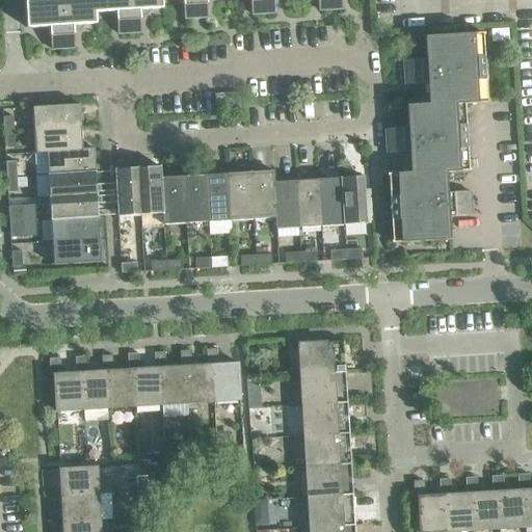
[(92,0),(24,0),(26,29),(49,27),(50,50),(75,49),(73,26),(96,24),(95,14),(94,14),(92,0)]
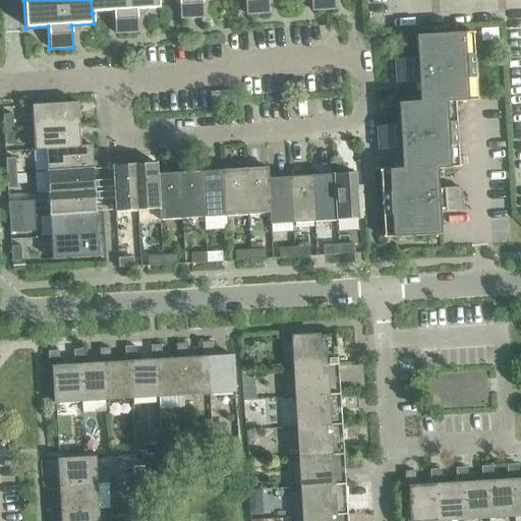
[(91,0),(92,13),(93,13),(113,11),(114,34),(137,33),(136,10),(159,9),(158,0),(91,0)]
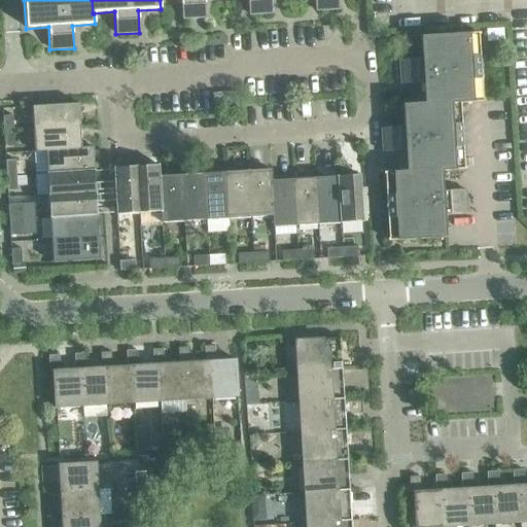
[(180,0),(181,19),(205,18),(204,0),(180,0)]
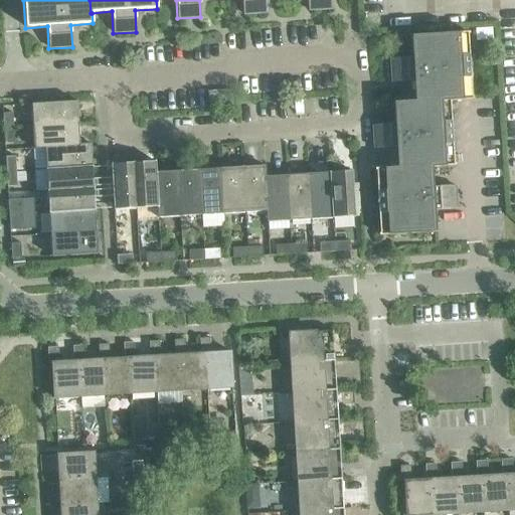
[(241,0),(242,15),(266,13),(265,0),(241,0)]
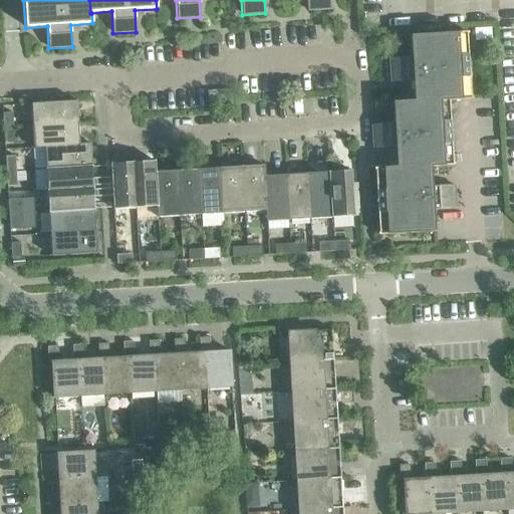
[(306,0),(307,11),(330,9),(329,0),(306,0)]
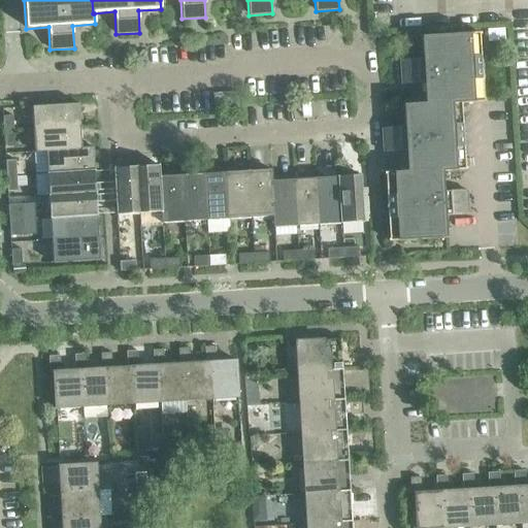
[(424,84),(425,103),(425,105),(460,103),(461,104),(483,102),(479,33),(421,37),(422,60),(400,61),(401,85),(424,84)]
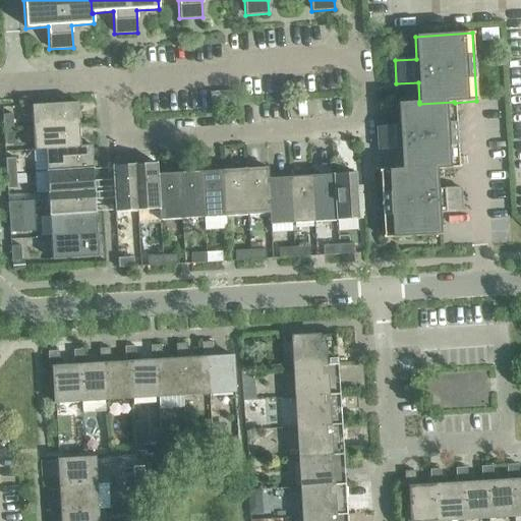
[(400,150),(401,169),(401,170),(437,168),(437,170),(458,168),(455,103),(454,102),(419,104),(419,102),(397,104),(399,126),(377,127),(378,151),(400,150)]
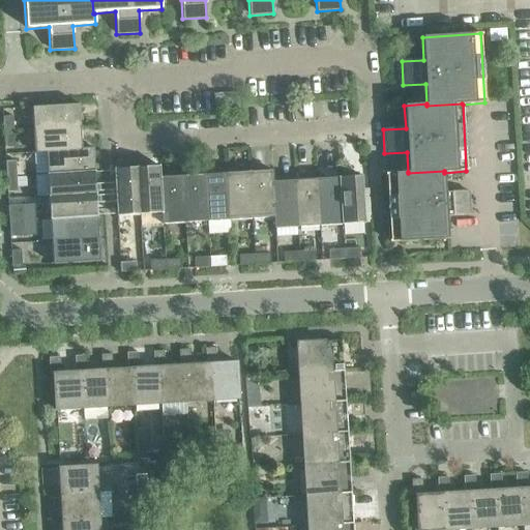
[(32,108),(33,130),(80,128),(79,105),(32,108)]
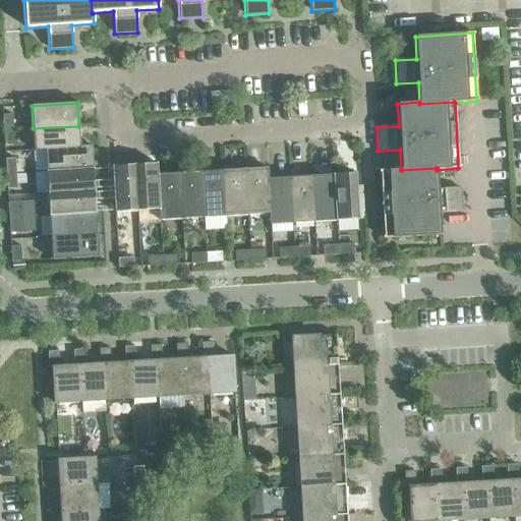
[(2,115),(3,130),(13,129),(12,115),(2,115)]
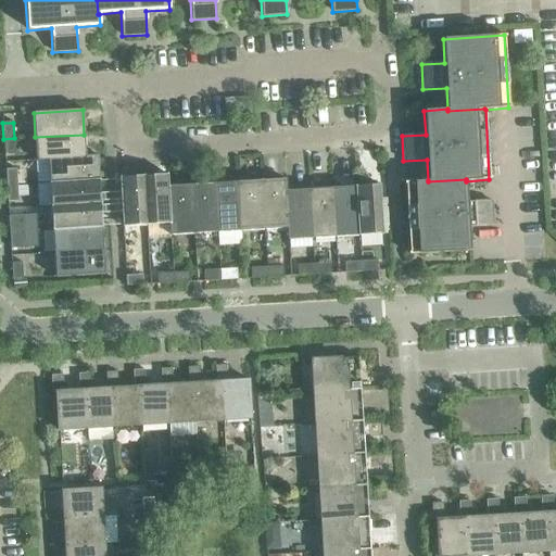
[(36,162),(48,161),(48,160),(86,158),(86,156),(84,135),(35,137),(36,162)]
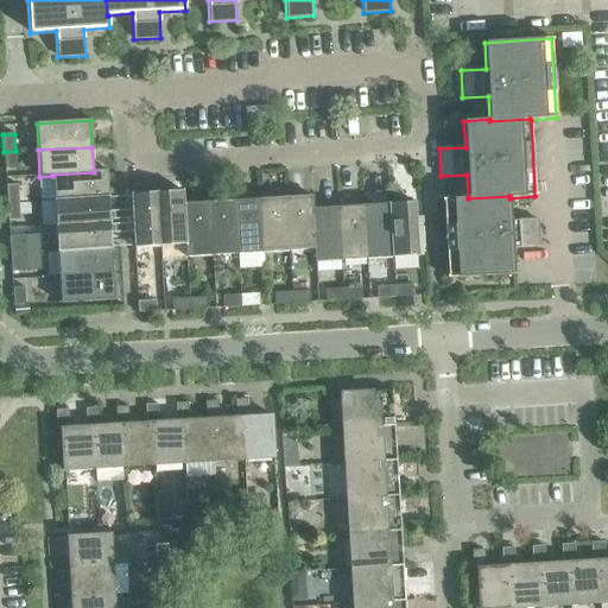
[(16,151),(4,152),(5,170),(17,169),(16,151)]
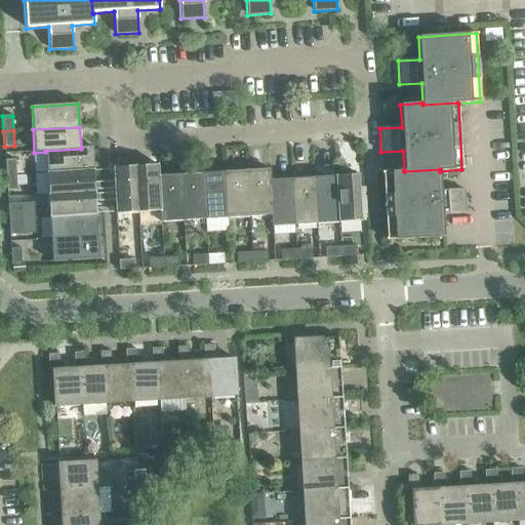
[(45,152),(47,173),(93,170),(92,148),(81,148),(81,149),(45,151),(45,152)]
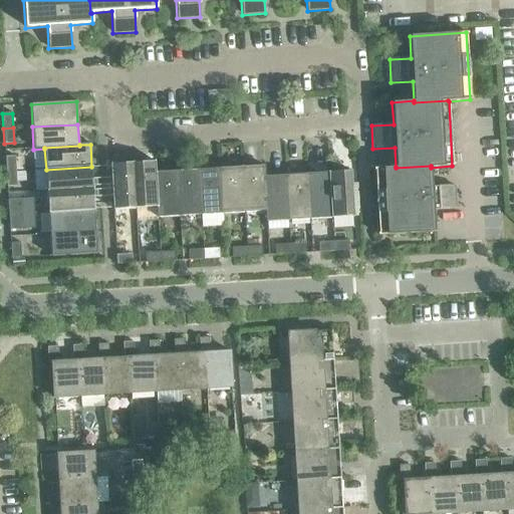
[(5,157),(6,172),(15,172),(14,157),(5,157)]
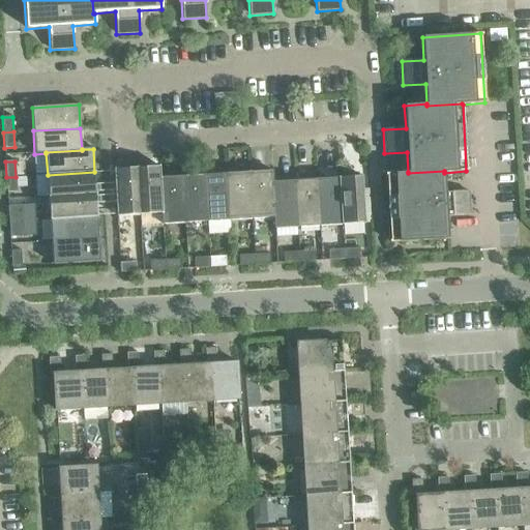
[(139,215),(160,213),(162,213),(159,178),(159,167),(137,168),(139,215)]
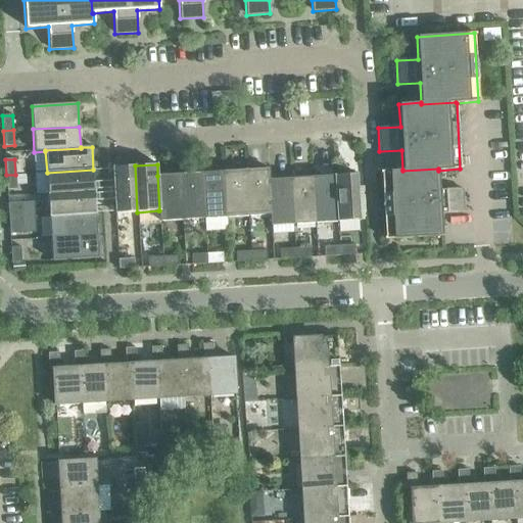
[(114,214),(137,212),(135,165),(111,168),(114,214)]
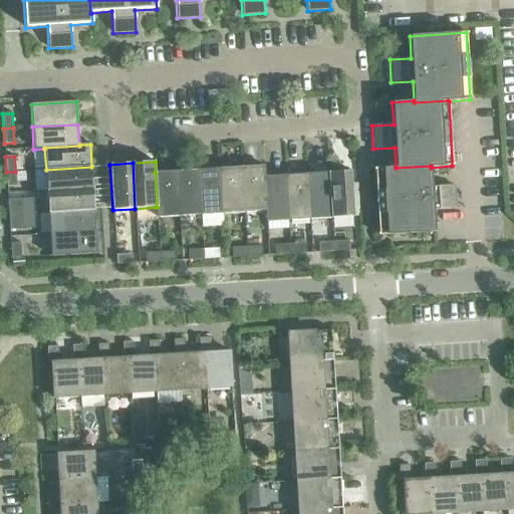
[(244,213),(265,212),(265,211),(263,177),(264,177),(263,166),(241,168),(244,213)]
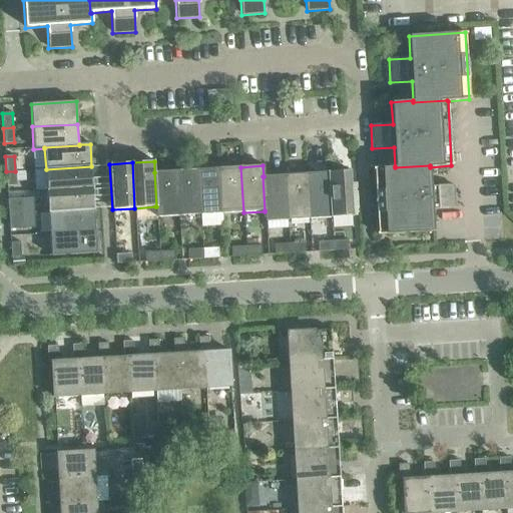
[(395,167),(395,166),(374,168),(378,235),(434,231),(432,210),(454,208),(452,185),(431,186),(430,167),(430,165),(395,167)]
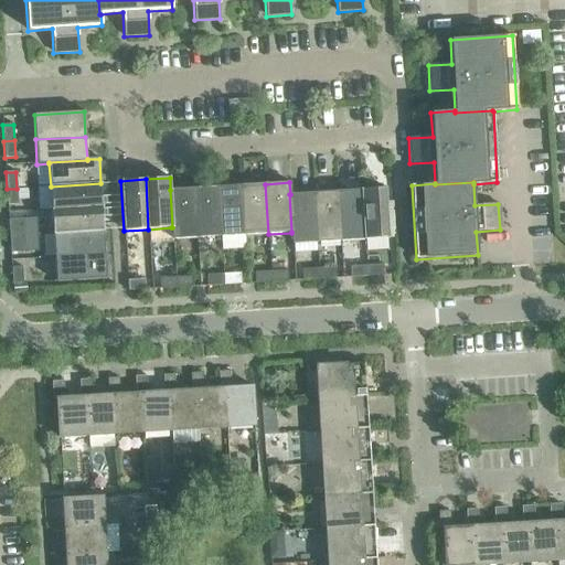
[(51,187),(52,210),(102,208),(100,183),(51,187)]
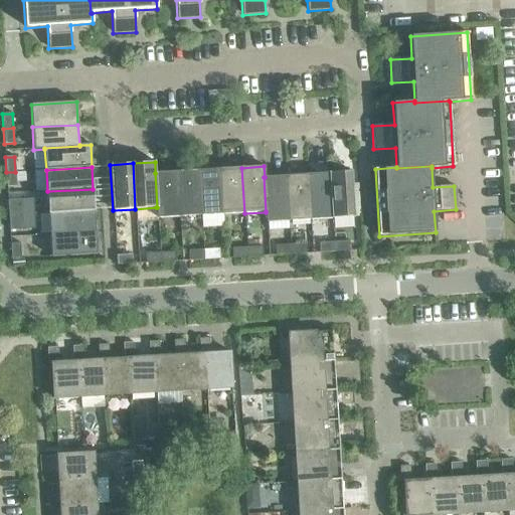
[(222,214),(244,213),(241,168),(219,169),(222,214)]
